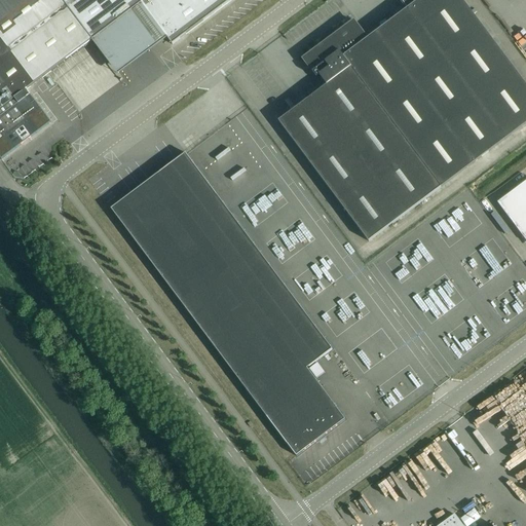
[(29,139),(51,122),(27,89),(92,40),(63,0),(0,0),(0,157),(1,159),(24,143),(24,142),(23,143),(22,142),(28,137),(29,138),(29,139)]
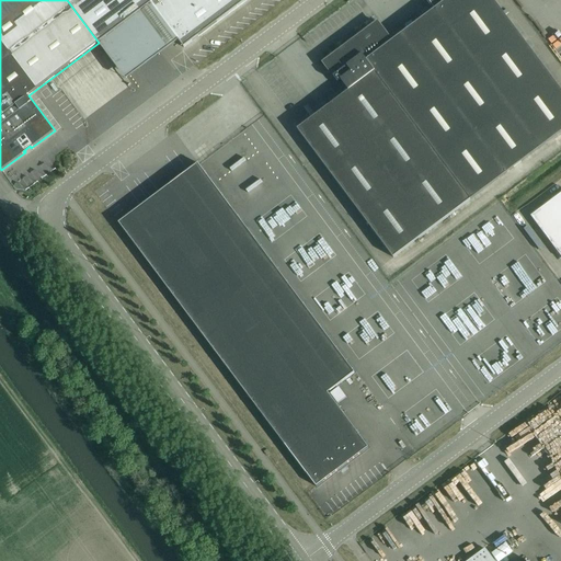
[(67,0),(99,43),(151,3),(183,47),(245,0),(67,0)]
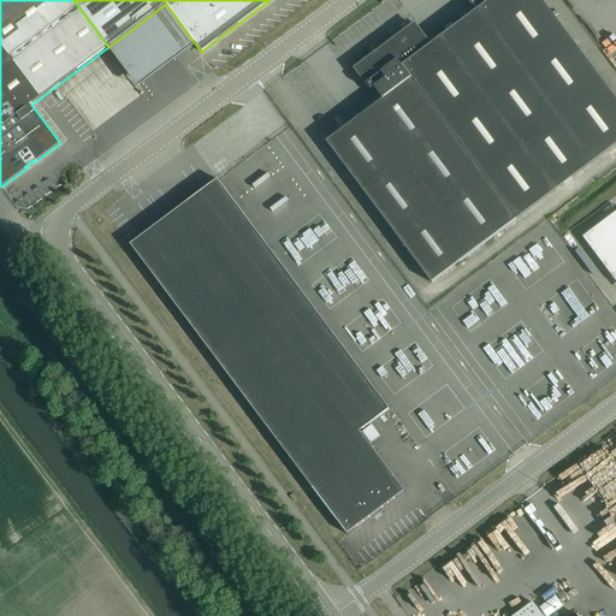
[(615,143),(615,99),(542,0),(489,0),(430,45),(414,24),(394,40),(397,45),(392,48),(391,46),(357,66),(365,78),(366,77),(368,81),(366,83),(371,90),(374,87),(384,100),(326,142),(431,282),(615,143)]
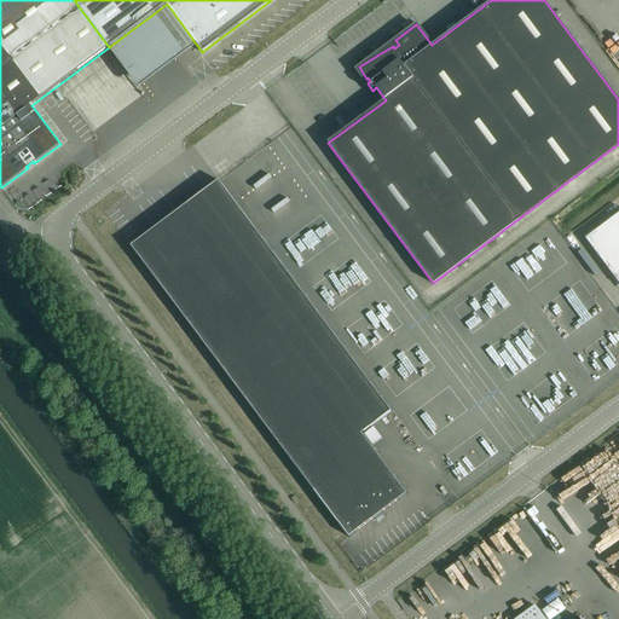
[(320,40),(346,19),(342,15),(316,35),(320,40)]
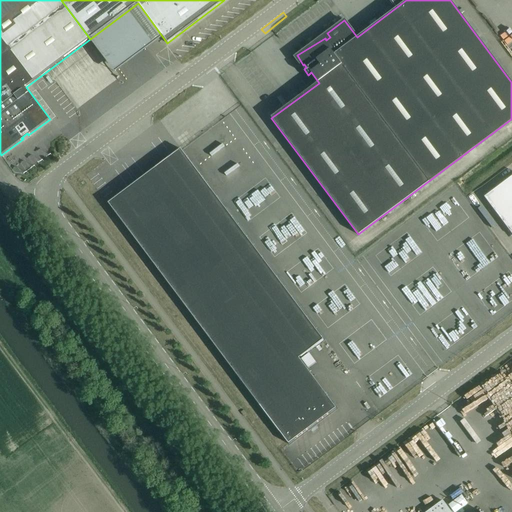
[(199,60),(202,64),(215,53),(212,49),(199,60)]
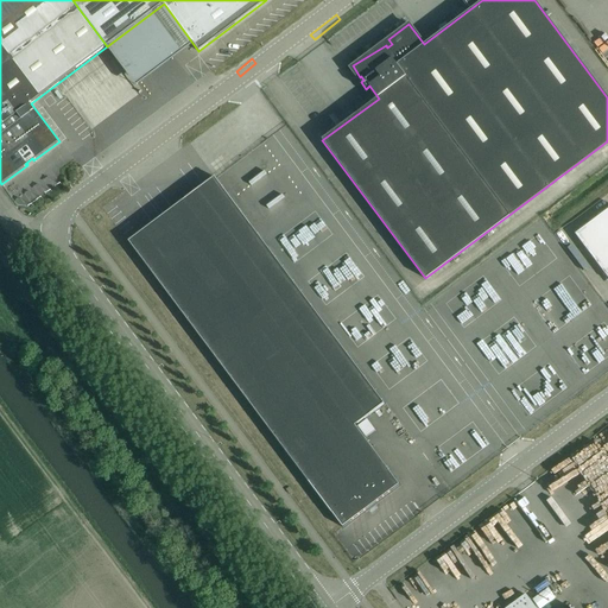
[(371,508),(374,506),(373,504),(399,485),(388,470),(355,425),(385,403),(214,176),(128,241),(331,513),(331,512),(342,526),(368,507),(371,508)]
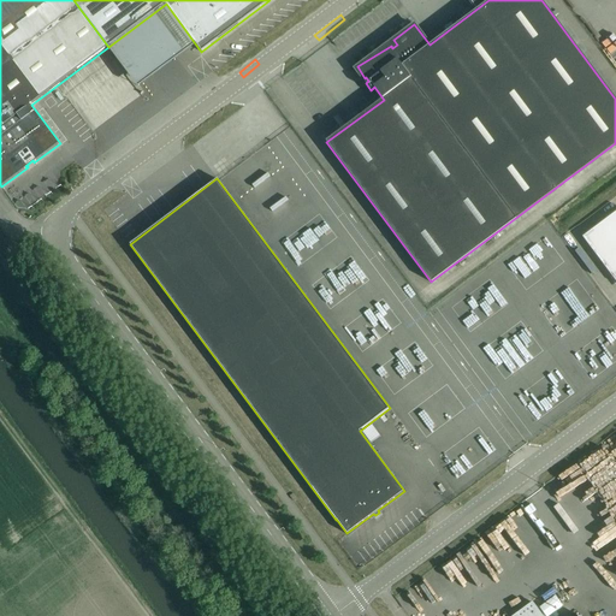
[(615,282),(615,211),(582,237),(615,282)]
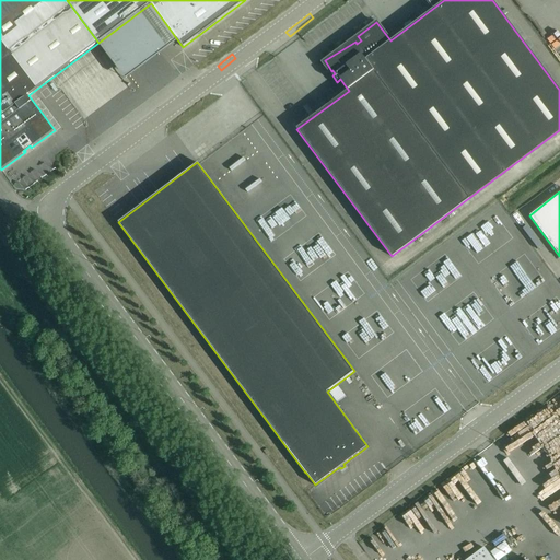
[(405,385),(407,391),(419,385),(417,380),(405,385)]
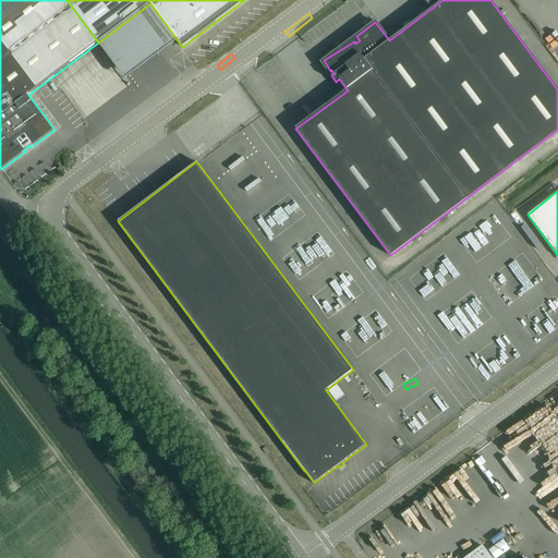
[(416,420),(421,416),(414,408),(420,403),(413,395),(403,402),(416,420)]
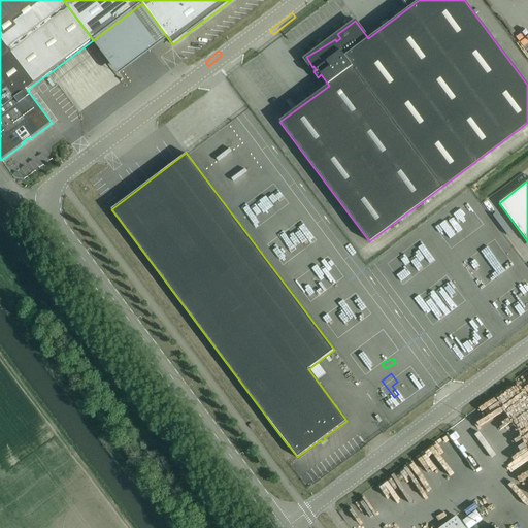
[(386,497),(392,505),(396,503),(387,490),(374,498),(376,503),(386,497)]
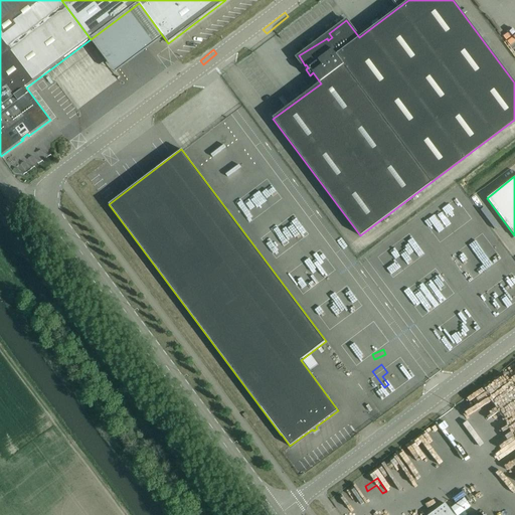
[(466,499),(475,491),(472,487),(462,496),(466,499)]
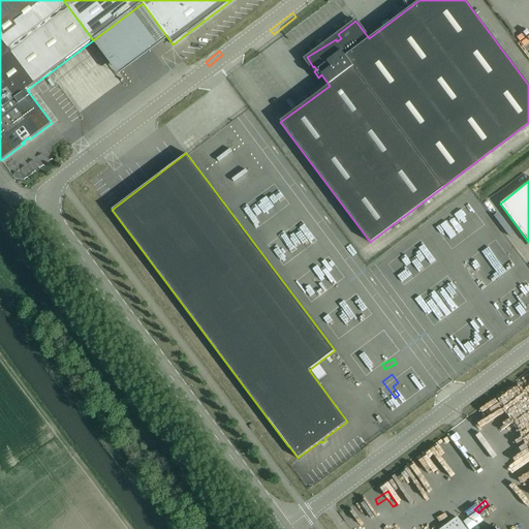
[(369,501),(361,507),(368,517),(376,510),(369,501)]
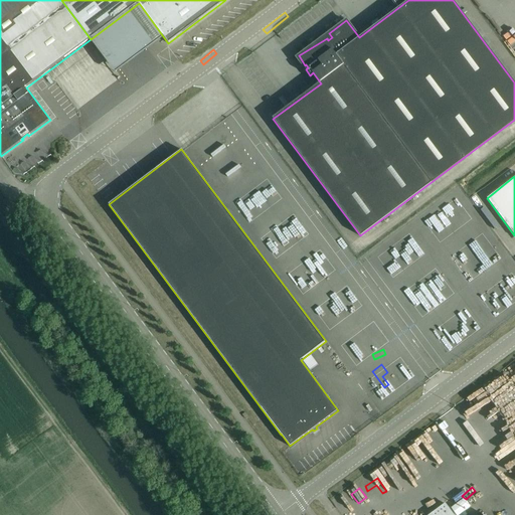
[(491,505),(500,499),(497,495),(488,501),(491,505)]
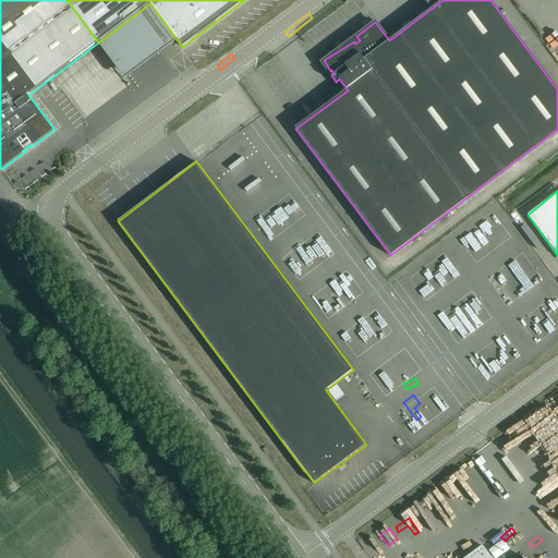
[(494,557),(497,557),(510,548),(502,540),(488,550),(494,557)]
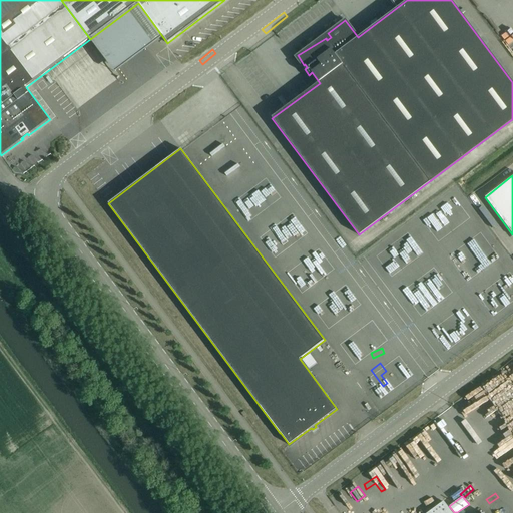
[(452,512),(444,501),(427,512),(452,512)]
